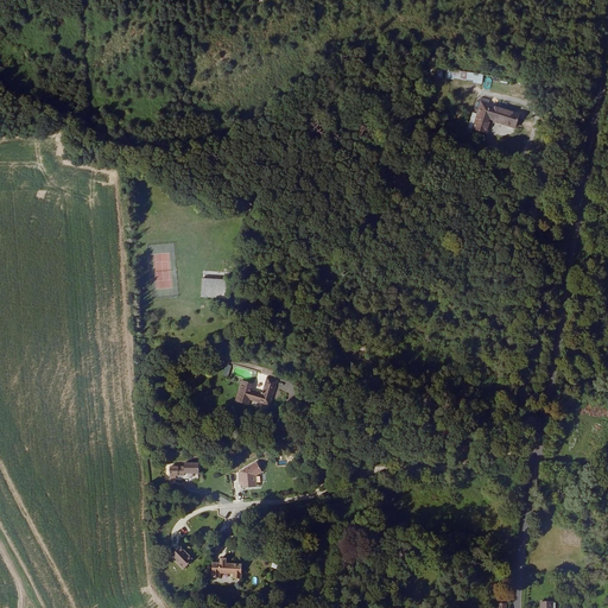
[(482,82),(483,74),(445,70),(444,75),(447,75),(447,80),(482,82)]
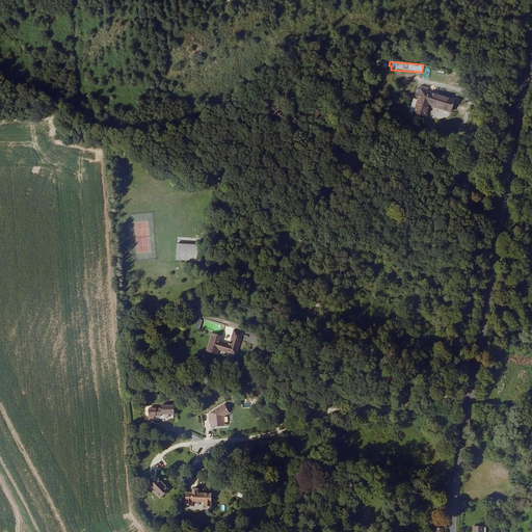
[(431,109),(454,111),(456,99),(427,96),(427,91),(420,90),(420,95),(416,95),(416,101),(418,103),(420,103),(420,106),(418,120),(430,121),(431,109)]
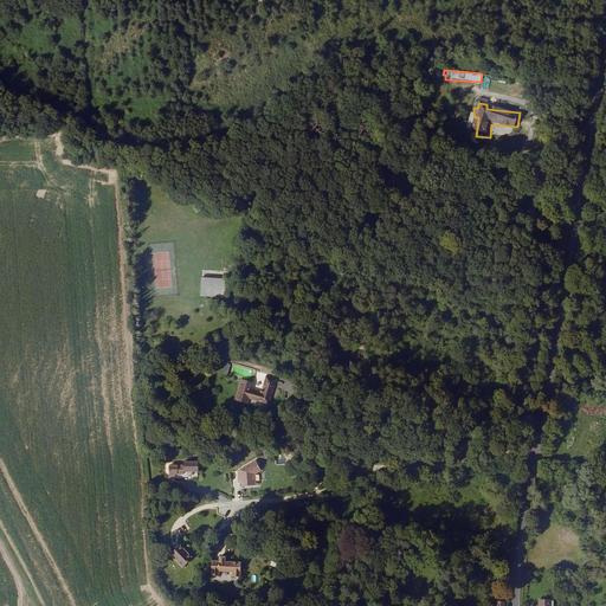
[(224,277),(199,275),(197,294),(223,296),(224,277)]
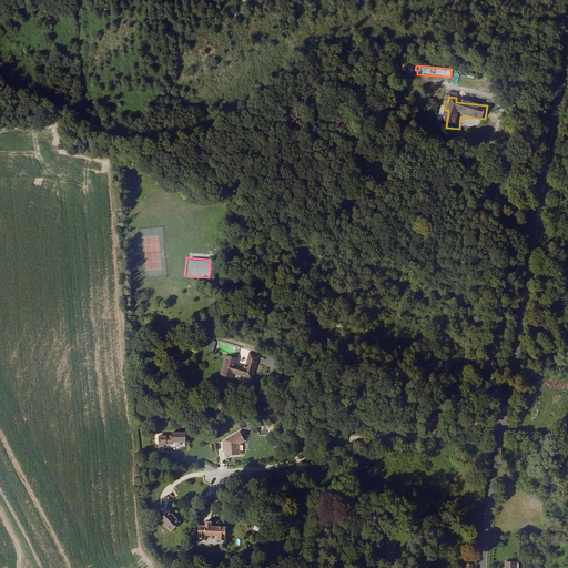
[(247,381),(255,357),(246,354),(241,369),(231,366),(233,359),(222,355),(215,374),(226,377),(229,373),(247,381)]
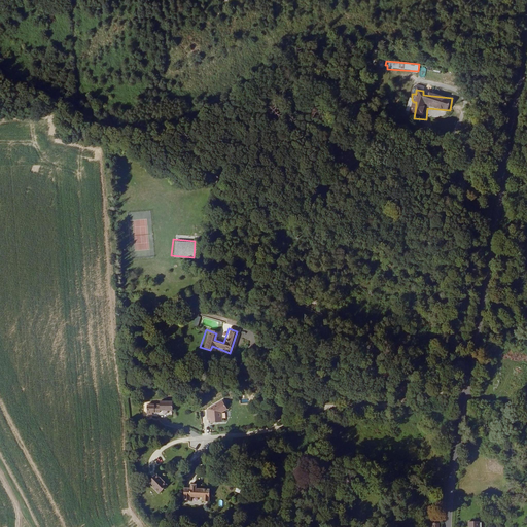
[(220,423),(220,411),(226,407),(221,398),(209,407),(209,412),(212,412),(212,417),(212,422),(220,423)]
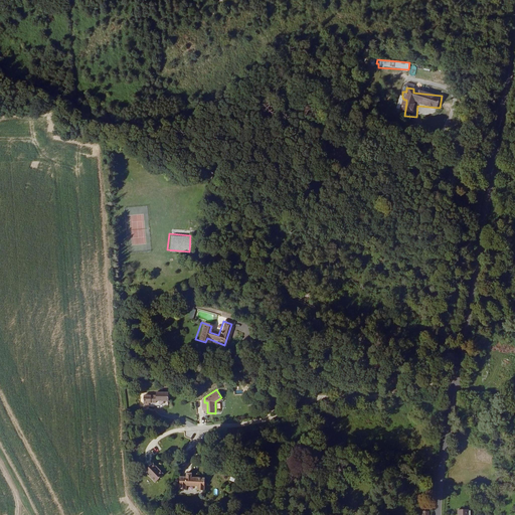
[(160,402),(160,393),(148,393),(147,403),(152,403),(152,404),(157,404),(157,402),(160,402)]
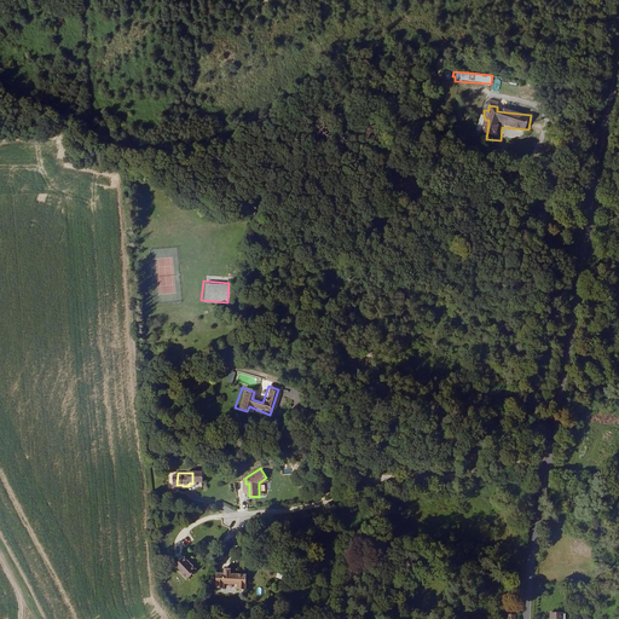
[(189,576),(196,565),(183,554),(174,565),(189,576)]
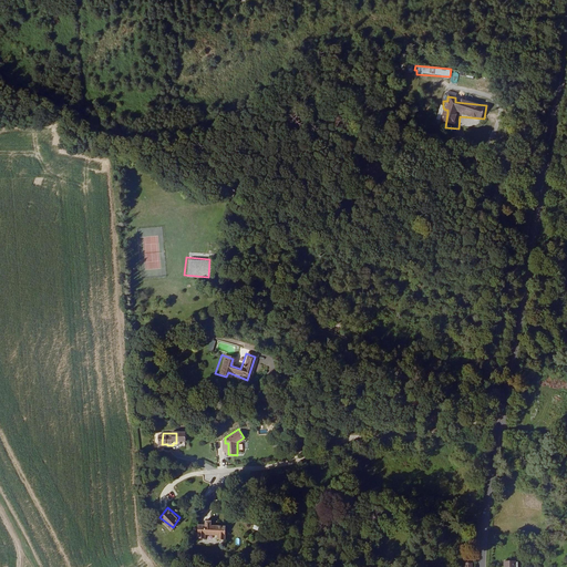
[(225,536),(227,523),(213,519),(214,515),(208,514),(207,518),(200,517),(197,532),(205,533),(206,528),(218,531),(217,535),(225,536)]
